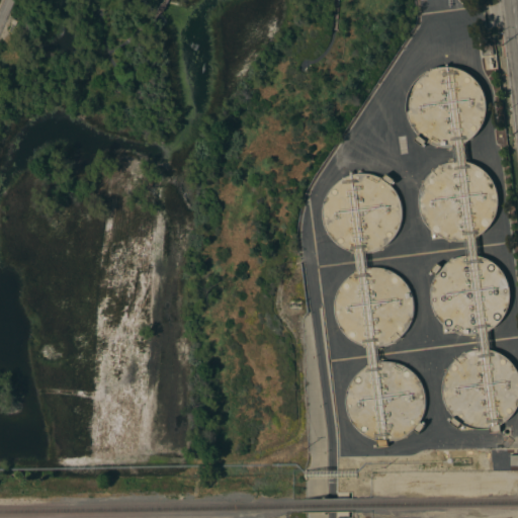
[(494,54),(483,55),(482,39),(487,39),(487,44),(493,42),(494,54)]
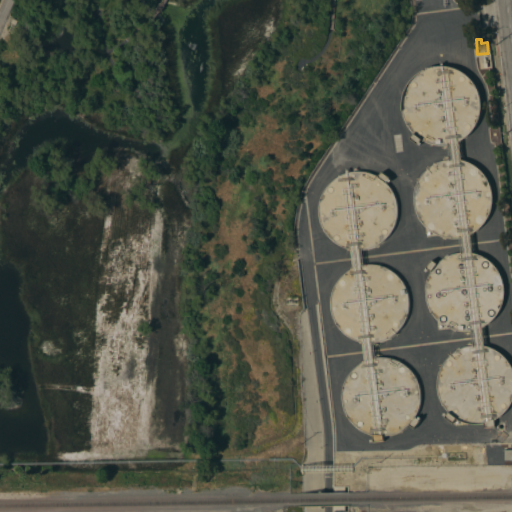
[(419,141),(421,143),(420,144),(418,143),(418,144),(410,138),(414,133),(410,129),(407,125),(404,118),(402,112),(402,106),(402,98),(404,90),(407,85),(411,80),(416,75),(422,71),(427,68),(433,66),(438,66),(444,66),(448,66),(455,68),(460,70),(465,73),(469,77),(473,82),(477,87),(478,92),(480,98),(481,104),(480,110),(479,116),(477,122),(474,128),(469,134),(465,138),(459,141),(451,144),(443,145),(436,144),(431,143),(426,142),(421,139),(419,141)]
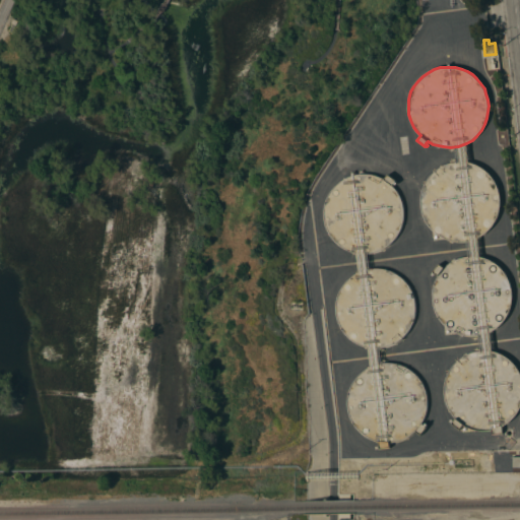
[(481,233),(475,236),(469,238),(462,239),(455,239),(448,238),(441,235),(435,231),(430,226),(426,220),(421,214),(419,207),(418,200),(418,193),(420,186),(423,180),(427,174),(432,168),(437,164),(444,160),(450,158),(457,157),(464,157),(471,158),(478,161),(484,166),(490,170),(494,176),(497,182),(500,189),(501,196),(500,203),(499,210),(496,216),(493,222),(488,228),(481,233)]
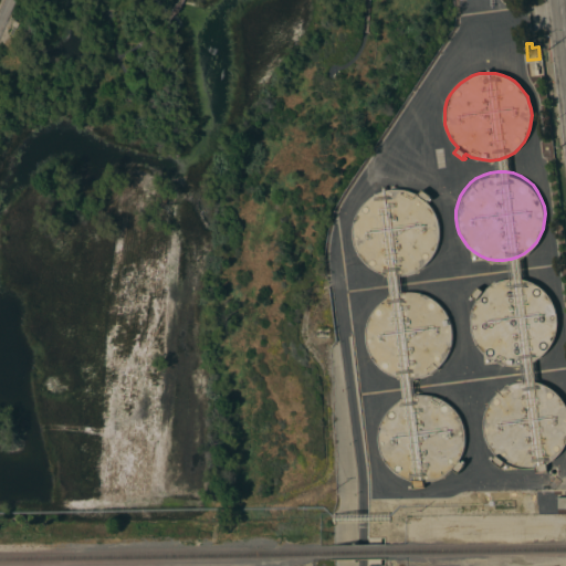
[(422,189),(431,196),(430,197),(432,198),(431,200),(429,198),(427,201),(430,206),(435,213),(438,221),(439,228),(439,236),(438,242),(436,249),(432,255),(429,261),(423,266),(418,270),(410,273),(402,275),(394,276),(386,275),(379,272),(371,269),(366,264),(360,258),(357,251),(354,242),(353,234),(353,226),(355,216),(359,208),(365,201),(371,197),(378,192),(386,190),(394,189),(402,189),(410,191),(418,195),(422,189)]
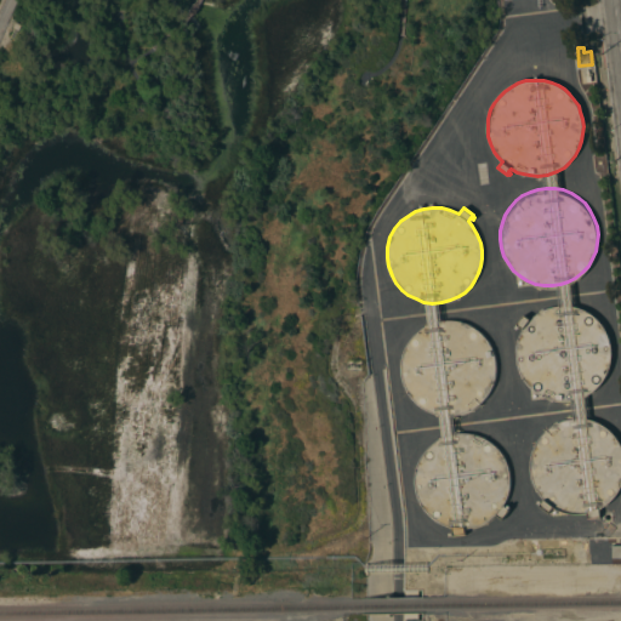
[(519,326),(518,329),(516,328),(518,325),(517,324),(524,315),(529,319),(537,313),(545,309),(553,307),(560,306),(569,306),(577,307),(584,309),(590,312),(594,315),(598,320),(604,328),(608,336),(610,345),(611,354),(610,363),(608,371),(603,380),(598,386),(592,392),(588,394),(576,398),(569,400),(562,400),(554,400),(548,399),(541,396),(534,392),(529,386),(523,379),(519,371),(517,365),(516,358),(516,348),(517,340),(519,334),(523,329),(519,326)]
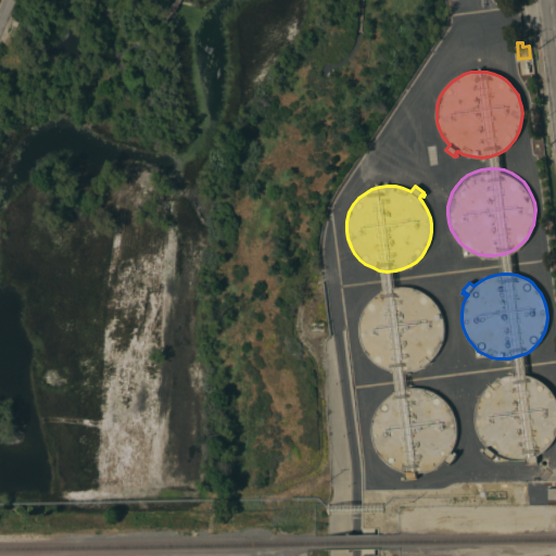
[(439,349),(434,355),(430,361),(424,365),(417,368),(411,370),(403,371),(395,371),(388,369),(381,367),(375,363),(369,357),(365,352),(362,344),(359,338),(358,330),(359,323),(361,315),(364,308),(368,302),(373,297),(379,292),(386,289),(392,287),(400,286),(407,287),(415,288),(421,291),(428,295),(433,300),(438,306),(441,313),(443,320),(444,327),(443,335),(442,342),(439,349)]
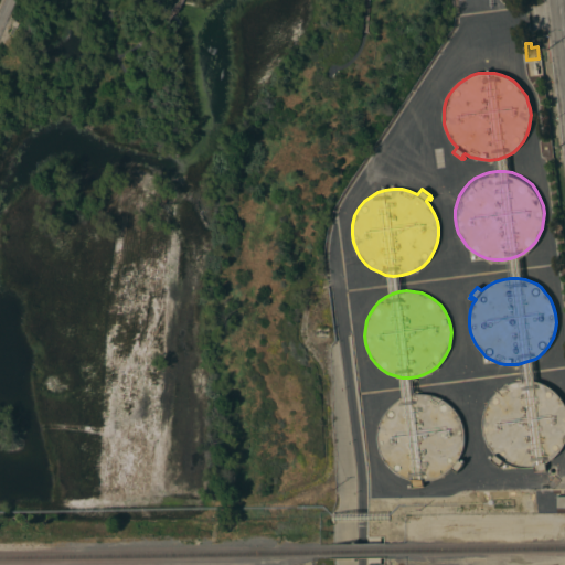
[(499,466),(491,460),(491,459),(489,457),(491,456),(492,457),(494,455),(490,448),(484,440),(483,435),(482,427),(482,419),(483,411),(487,403),(492,395),(498,390),(503,386),(509,383),(516,381),(522,381),(531,381),(536,382),(542,383),(547,386),(552,388),(557,394),(562,401),(564,407),(564,440),(563,446),(558,452),(553,458),(548,461),(545,464),(546,470),(535,471),(534,466),(529,467),(521,467),(513,466),(508,465),(503,461),(499,466)]
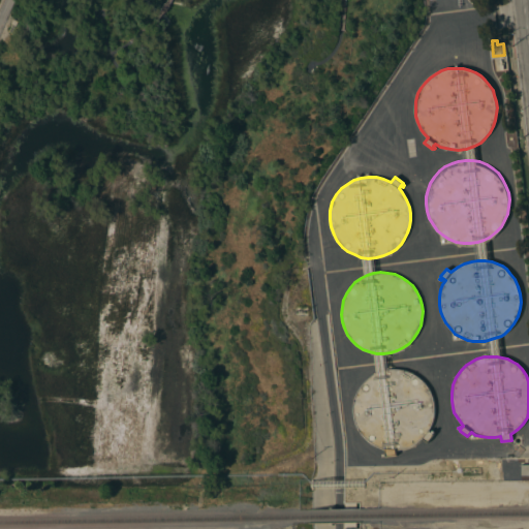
[(431,432),(433,430),(434,431),(433,433),(434,434),(428,442),(423,438),(414,444),(409,447),(403,449),(396,449),(396,455),(386,457),(384,448),(377,446),(372,443),(366,439),(361,433),(358,428),(355,422),(353,415),(353,408),(354,401),(356,393),(360,386),(365,380),(370,376),(376,372),(382,370),(390,369),(397,369),(402,369),(408,371),(413,373),(418,377),(425,382),(429,390),(433,398),(434,405),(434,413),(433,422),(429,430),(431,432)]
